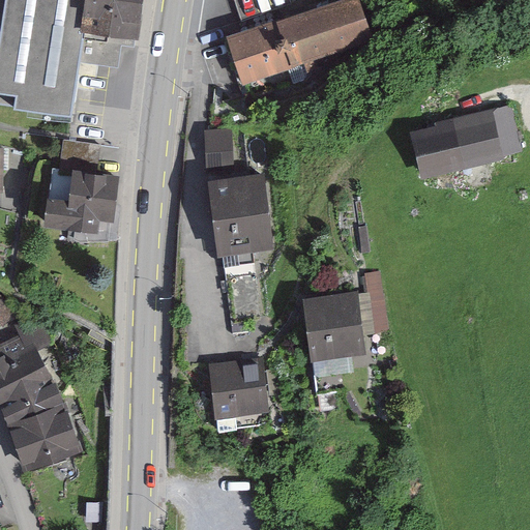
[(0,0),(0,104),(72,115),(81,61),(97,63),(101,39),(84,36),(90,0),(89,0),(0,0)]
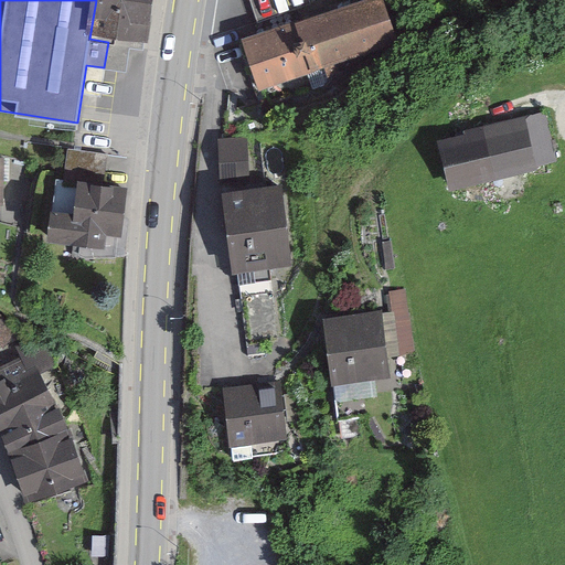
[(95,0),(96,0),(89,39),(108,42),(141,48),(149,0),(95,0)]
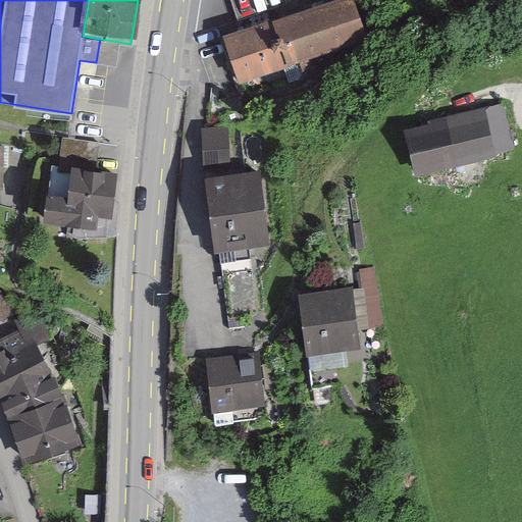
[(220,0),(225,12),(262,0),(220,0)]
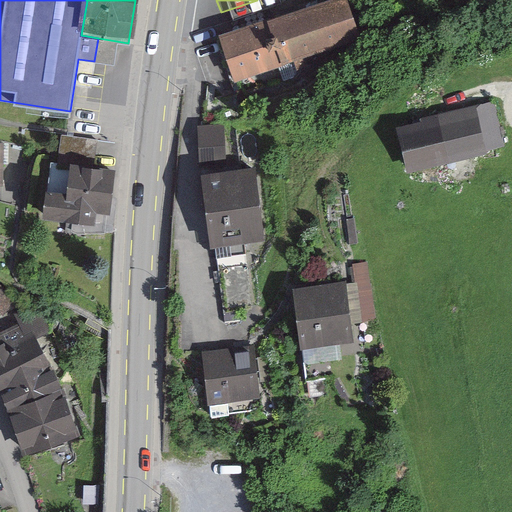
[(346,0),(319,0),(219,36),(236,84),(361,39),(346,0)]
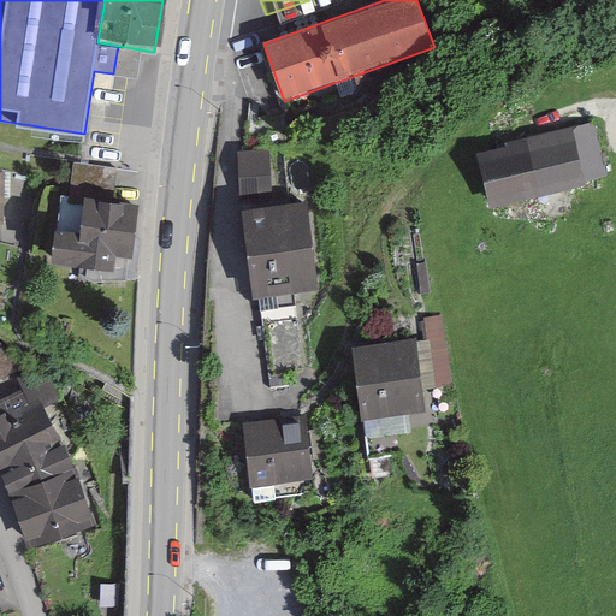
[(596,119),(490,148),(508,211),(612,182),(596,119)]
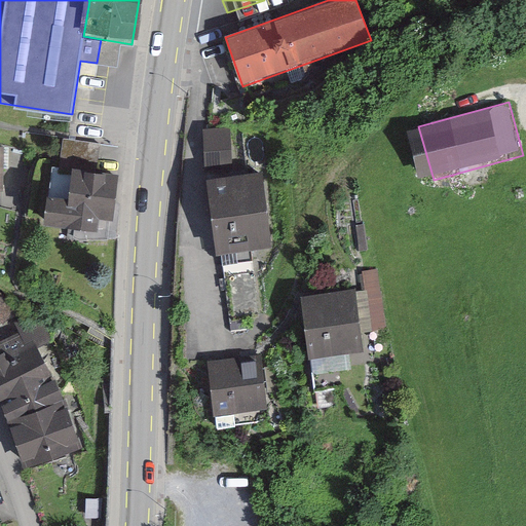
[(231,122),(207,125),(212,167),(235,165),(231,122)]
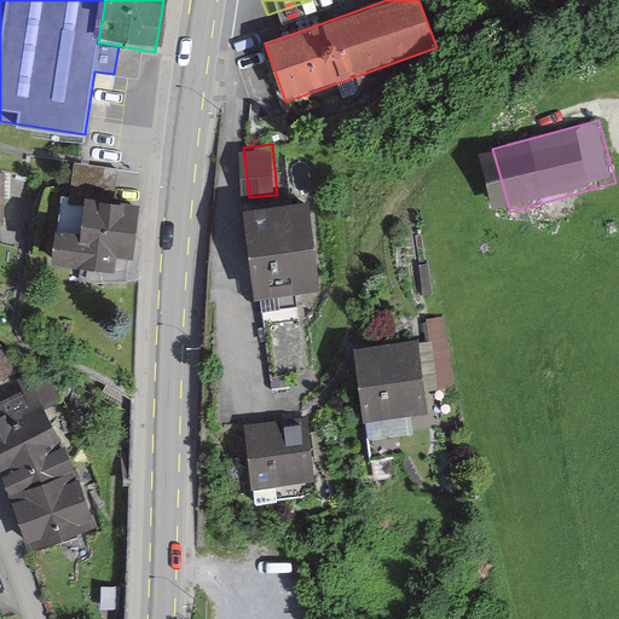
[(110,169),(75,165),(70,198),(106,203),(110,169)]
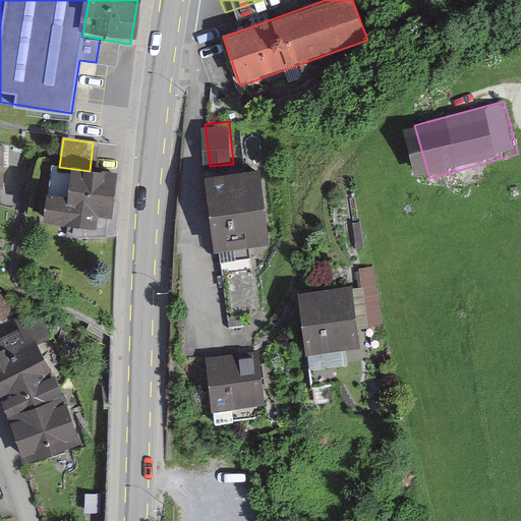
[(90,171),(59,167),(53,167),(46,218),(78,222),(77,233),(96,235),(97,224),(110,226),(116,174),(90,171)]
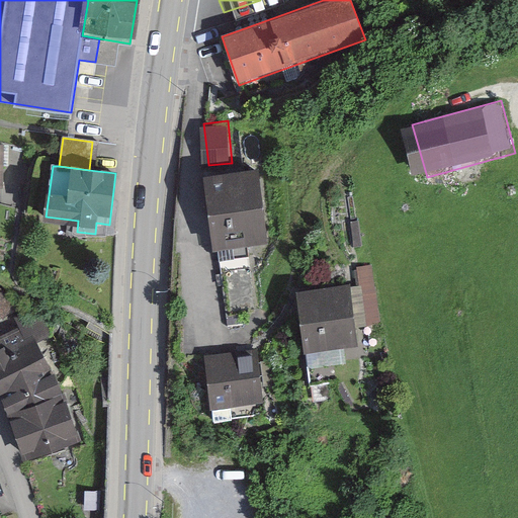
[(267,168),(204,176),(214,256),(228,254),(235,320),(259,317),(251,248),(276,245),(267,168)]
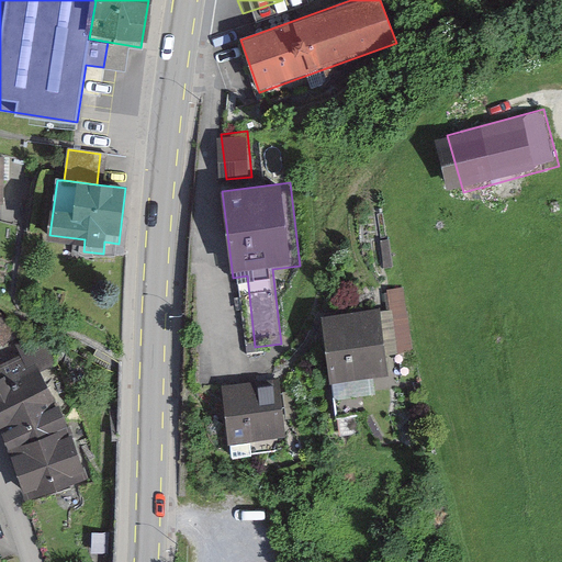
[(0,341),(15,321),(0,310),(0,341)]
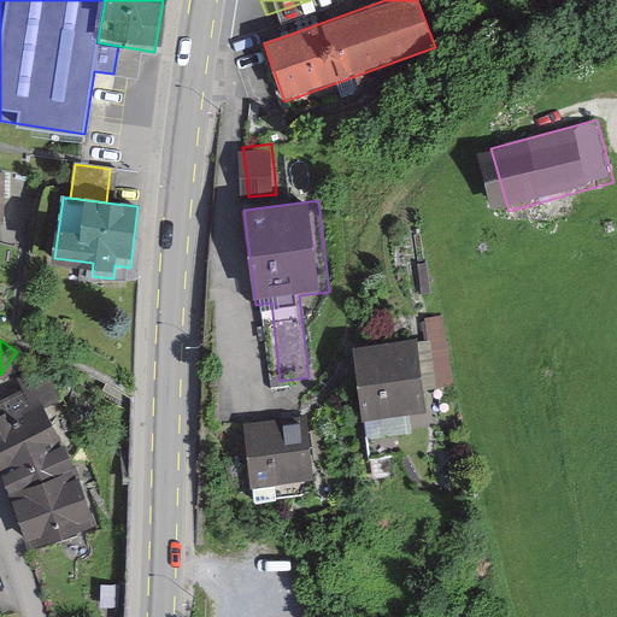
[(425,342),(359,351),(371,452),(439,444),(425,342)]
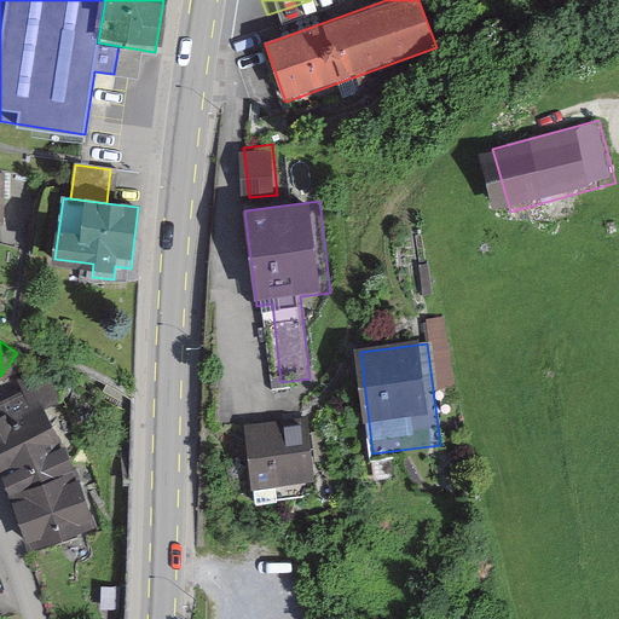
[(22,382),(24,388),(56,455),(65,451),(41,401),(59,393),(47,370),(22,382)]
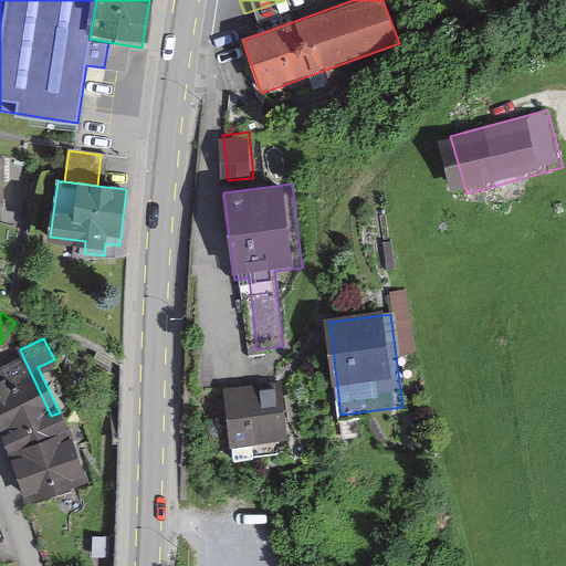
[(69,433),(60,412),(51,416),(22,355),(0,366),(0,422),(6,435),(13,452),(69,433)]
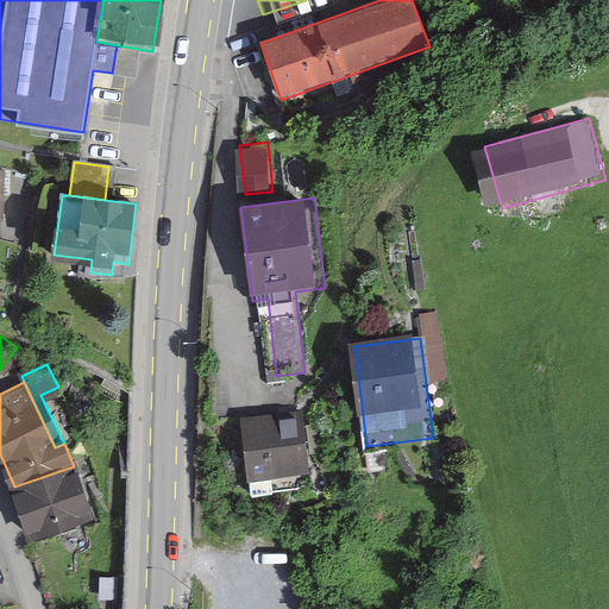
[(305,410),(246,419),(259,502),(318,493),(305,410)]
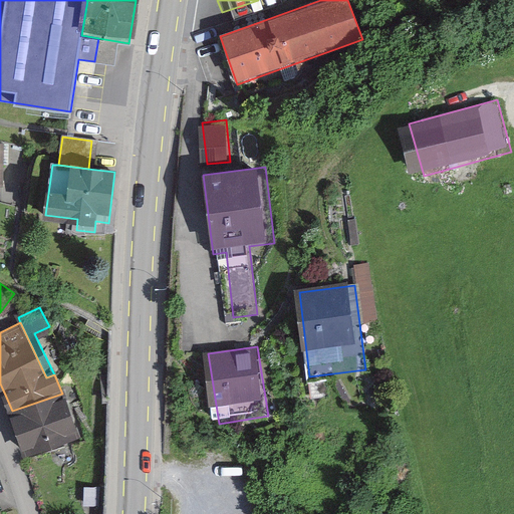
[(76,435),(62,394),(12,411),(26,452),(76,435)]
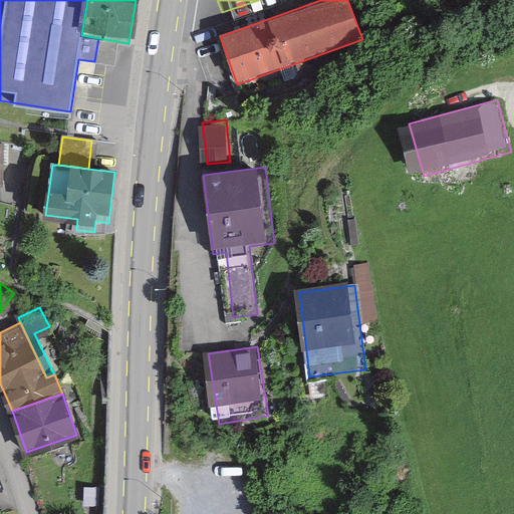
[(9,513),(0,480),(0,513),(9,513)]
